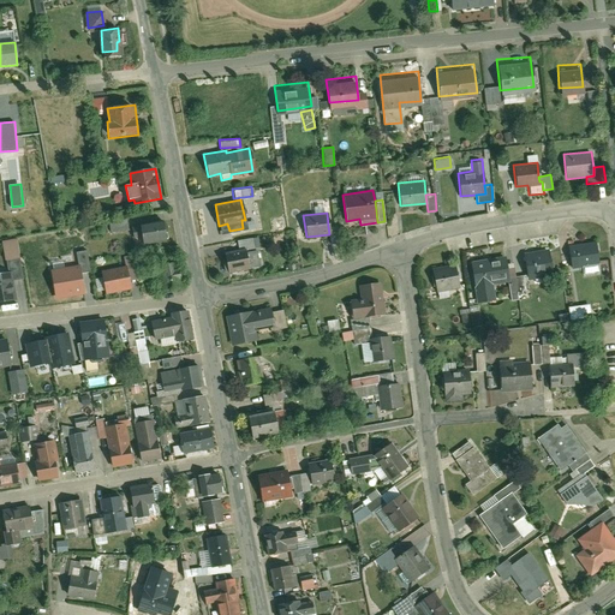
[(111,233),(129,230),(127,220),(109,222),(111,233)]
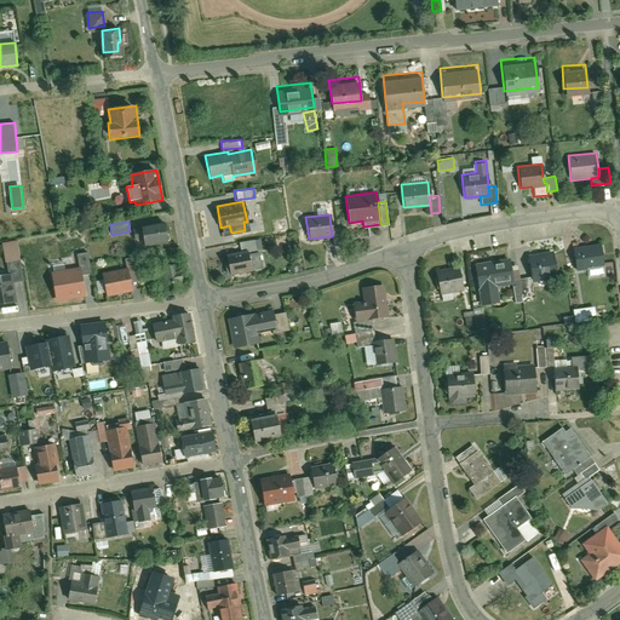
[(144,247),(167,244),(165,224),(133,229),(136,245),(143,244),(144,247)]
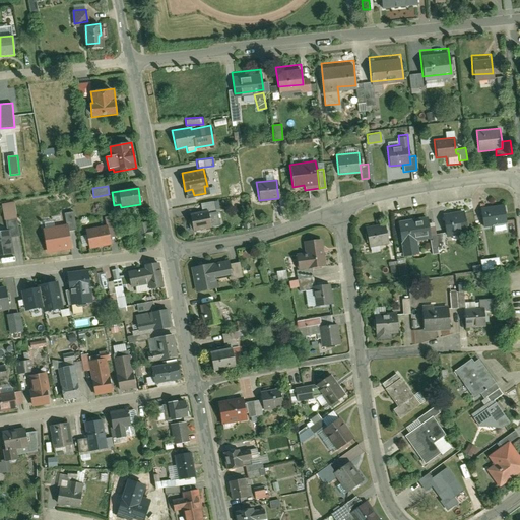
[(200,203),(201,210),(207,209),(207,210),(213,209),(212,200),(200,203)]
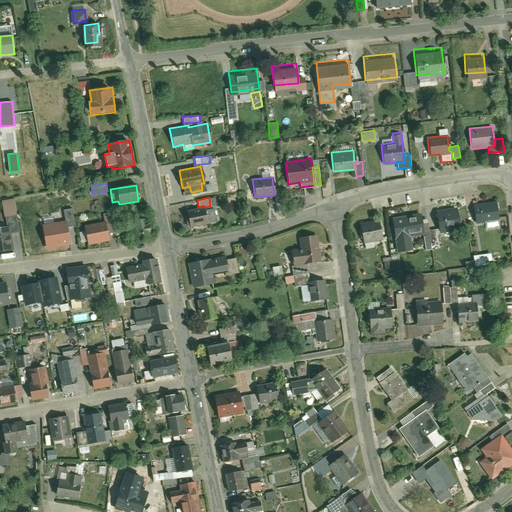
[(6,225),(8,234),(18,232),(12,198),(1,200),(5,225),(6,225)]
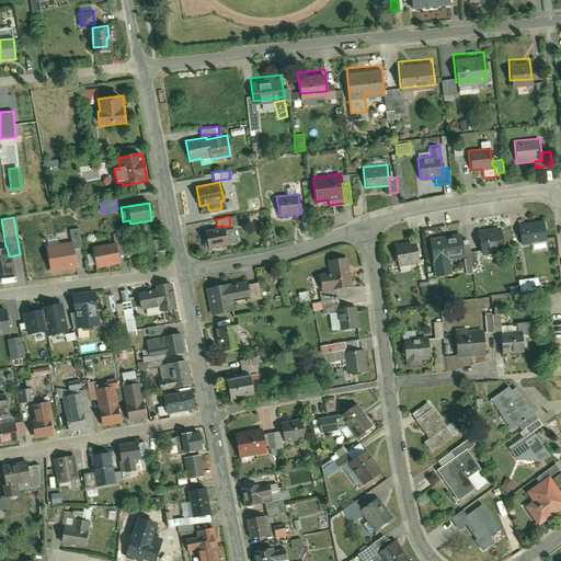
[(542,219),(517,224),(522,243),(547,239),(542,219)]
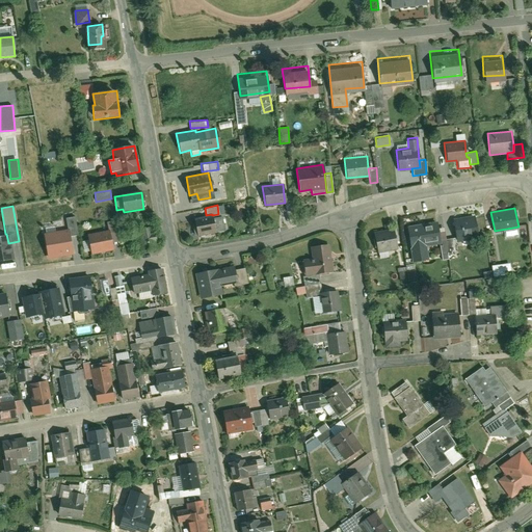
[(206,215),(192,218),(195,235),(223,230),(221,215),(212,216),(212,215),(212,214),(206,215)]
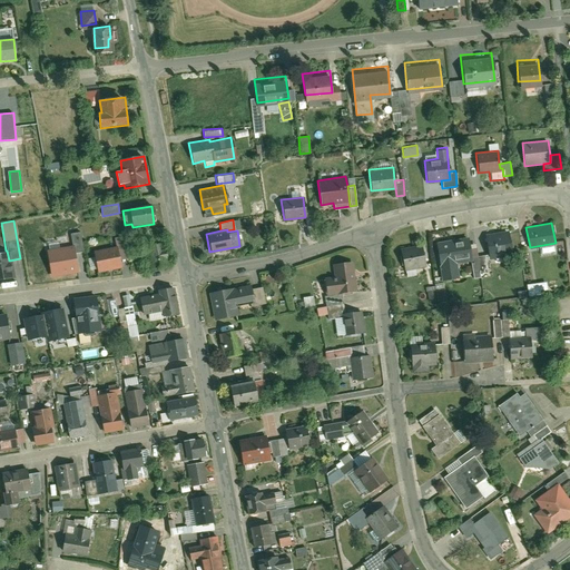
[(508,229),(484,234),(488,255),(511,251),(508,229)]
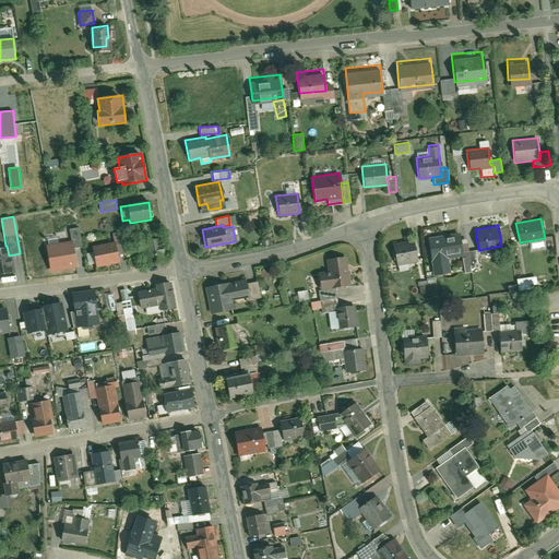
[(70,239),(72,248),(81,246),(76,227),(68,228),(70,239)]
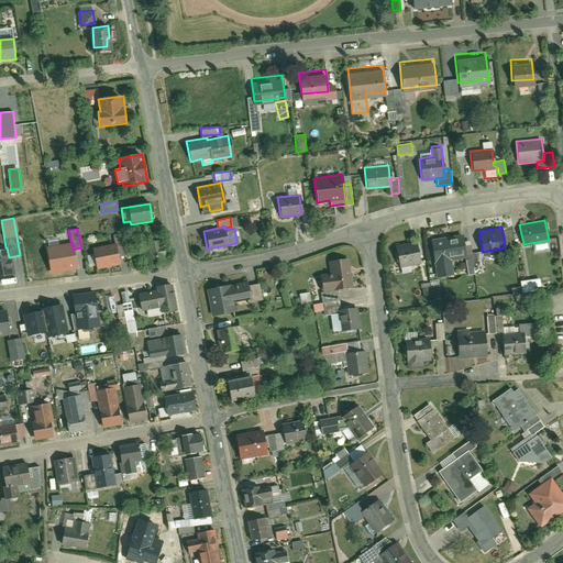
[(114,242),(117,257),(124,255),(119,232),(111,233),(113,243),(114,242)]
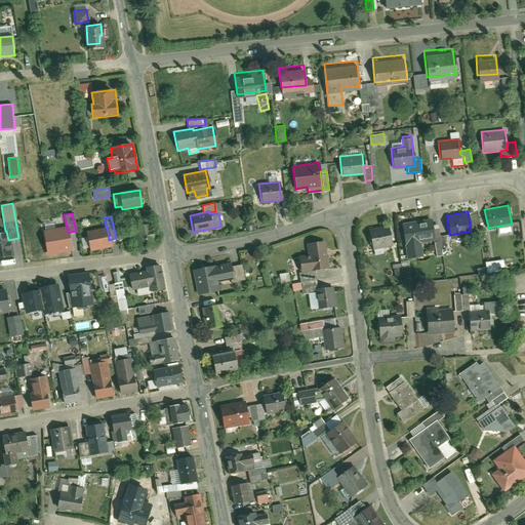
[(431,217),(401,223),(406,255),(421,253),(419,241),(433,239),(434,239),(434,236),(431,217)]
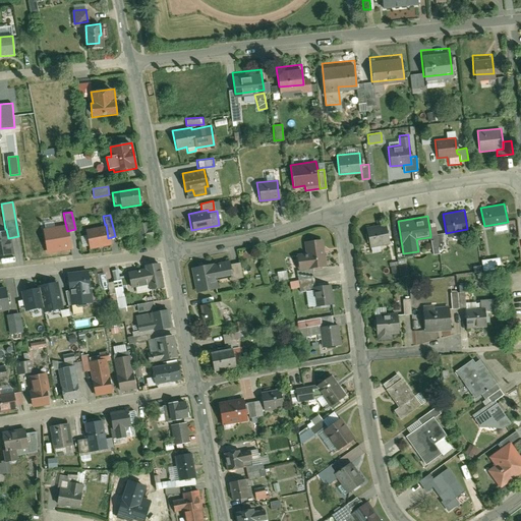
[(65,223),(40,228),(44,252),(70,248),(67,231),(65,223)]
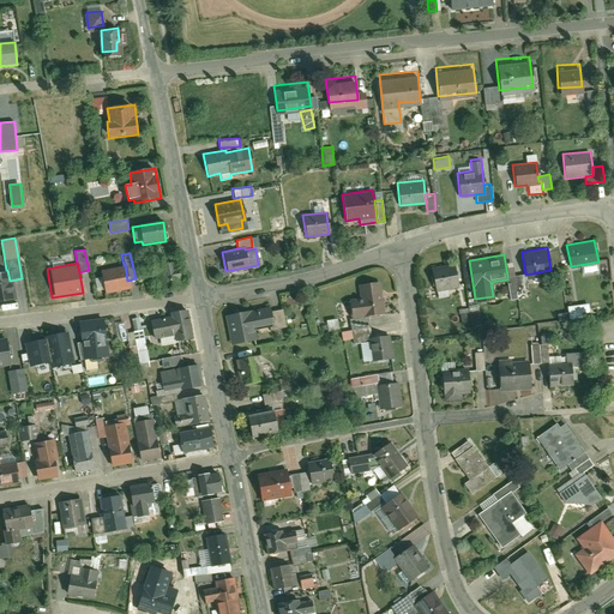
[(453,263),(431,266),(435,290),(458,287),(453,263)]
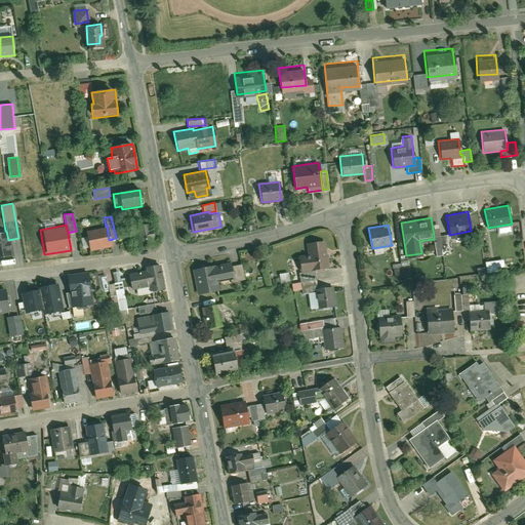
[(109,240),(107,226),(106,227),(84,231),(88,250),(111,245),(109,240)]
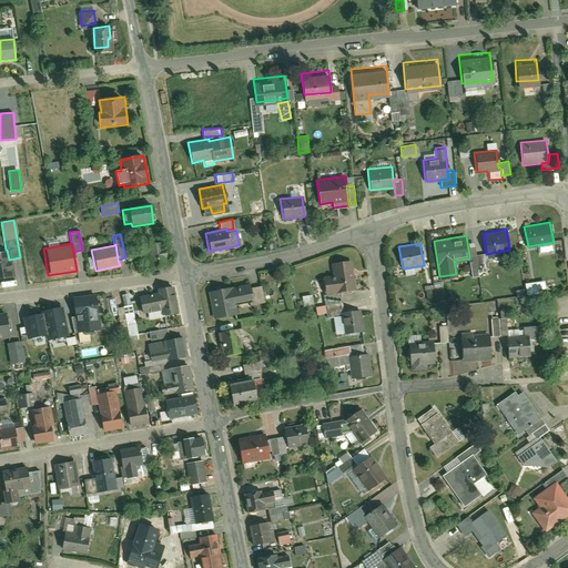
[(6,250),(0,251),(0,277),(11,276),(9,260),(7,250),(6,250)]
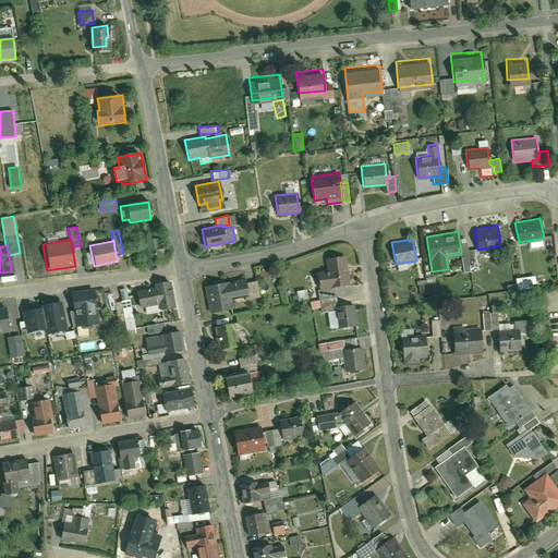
[(474,249),(466,250),(469,266),(476,265),(474,249)]
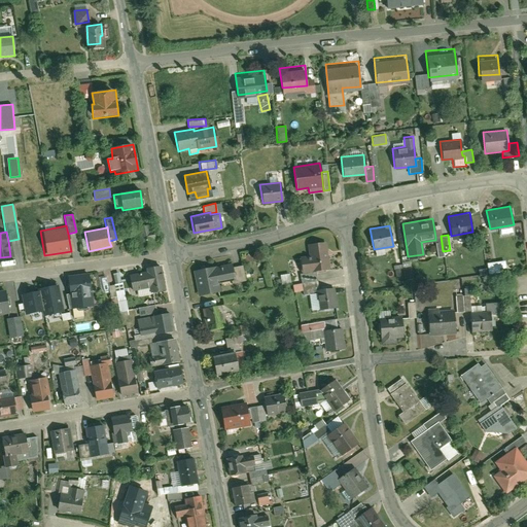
[(441,236),(435,237),(435,240),(434,240),(436,256),(444,255),(443,251),(441,236)]
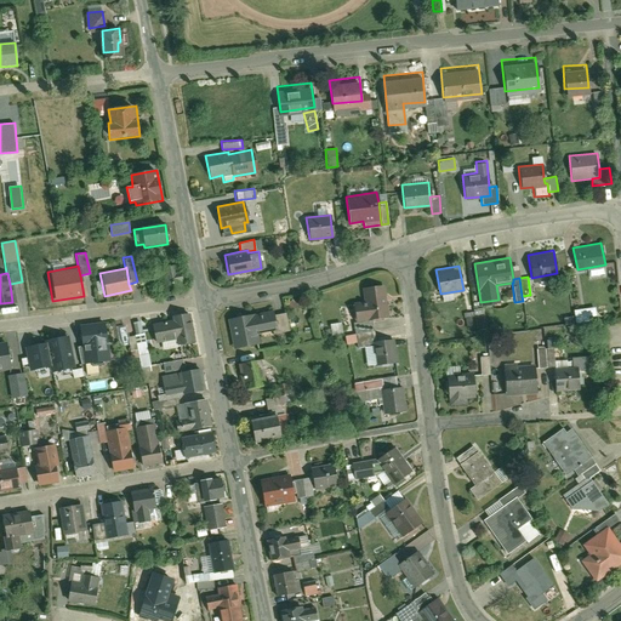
[(385,285),(363,288),(365,305),(349,306),(352,323),(353,323),(371,320),(388,319),(385,285)]
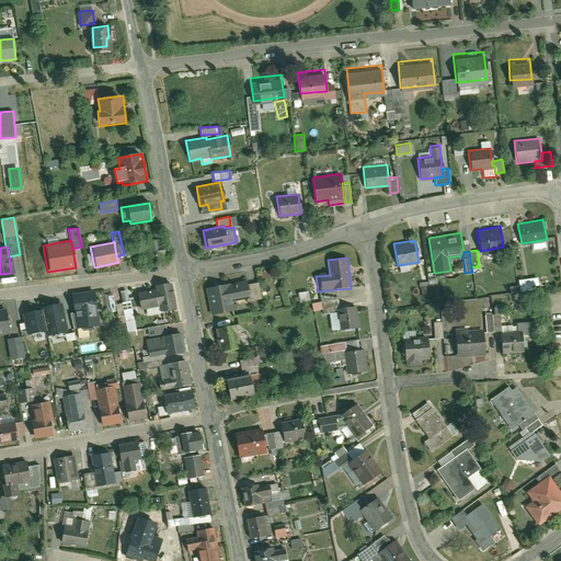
[(536,277),(516,281),(518,293),(537,289),(536,277)]
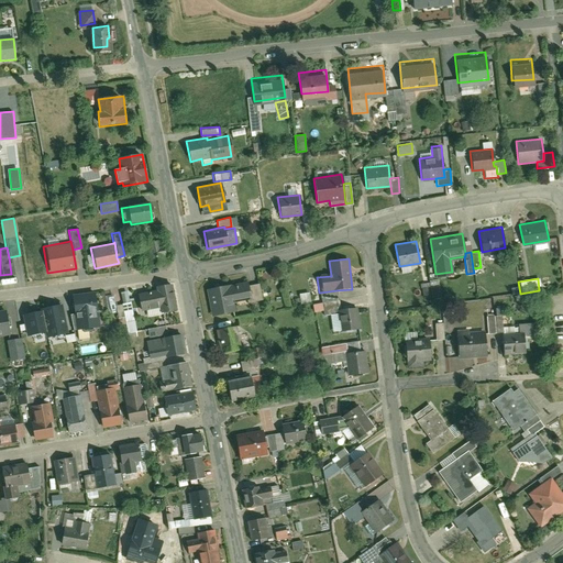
[(245,279),(206,287),(211,316),(232,312),(230,300),(245,297),(249,297),(246,285),(245,279)]
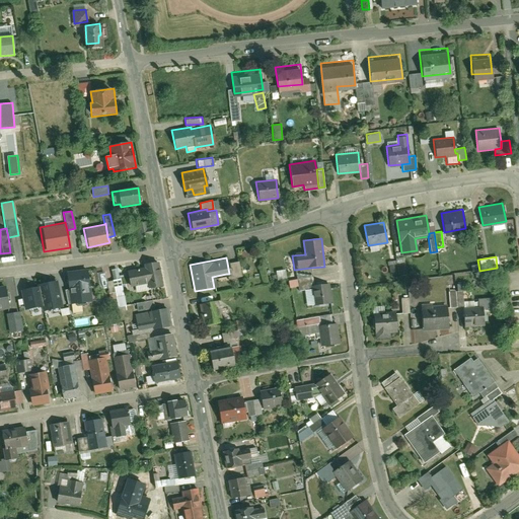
[(237,261),(227,263),(229,274),(226,274),(227,278),(240,276),(237,261)]
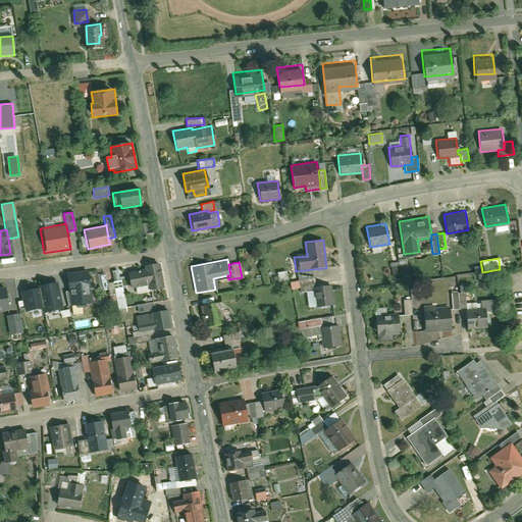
[(146,270),(129,273),(132,288),(149,284),(150,291),(165,288),(160,263),(145,266),(146,270)]
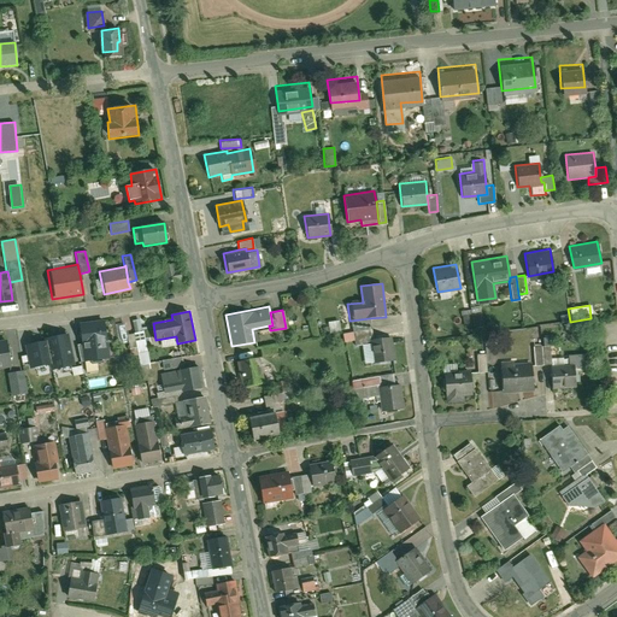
[(370,328),(369,318),(351,321),(352,331),(370,328)]
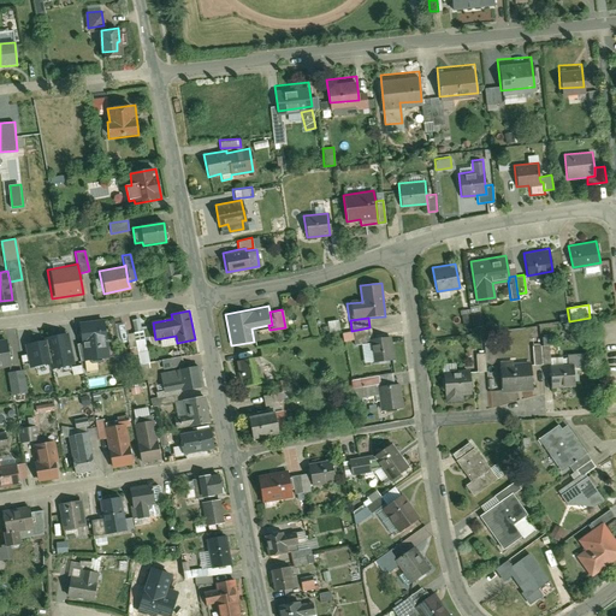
[(104,319),(78,323),(83,360),(108,357),(104,319)]
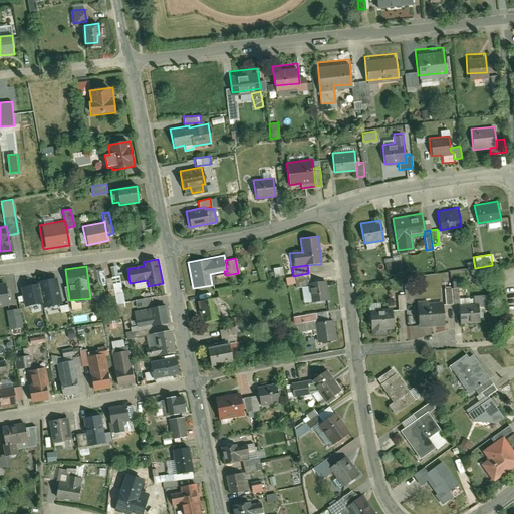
[(107,267),(112,304),(120,303),(115,266),(107,267)]
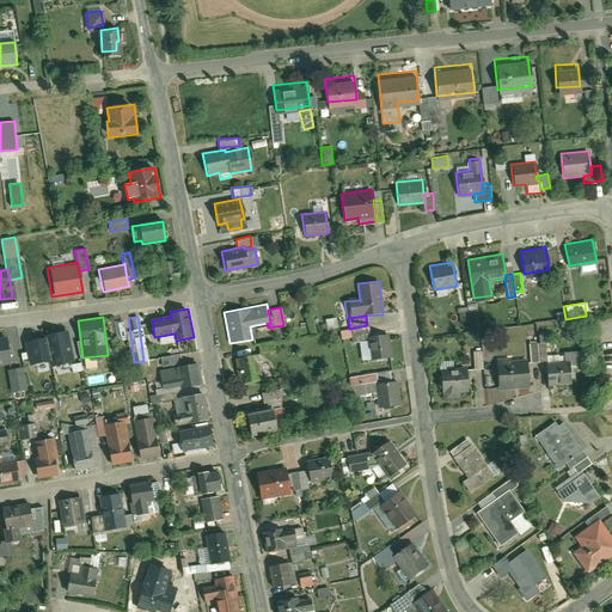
[(326,330),(335,329),(334,318),(324,320),(326,330)]
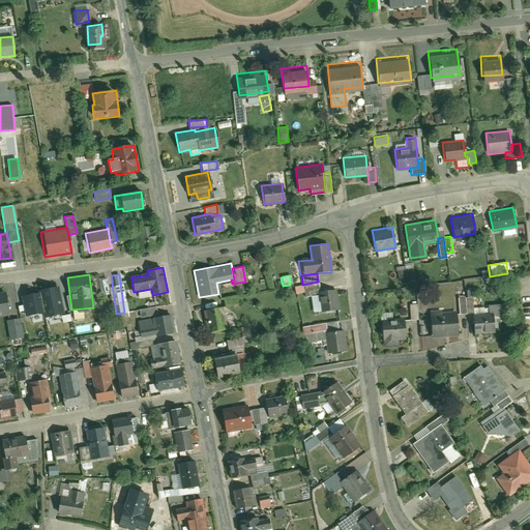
[(317,288),(319,288),(318,282),(302,285),(304,292),(317,290),(317,288)]
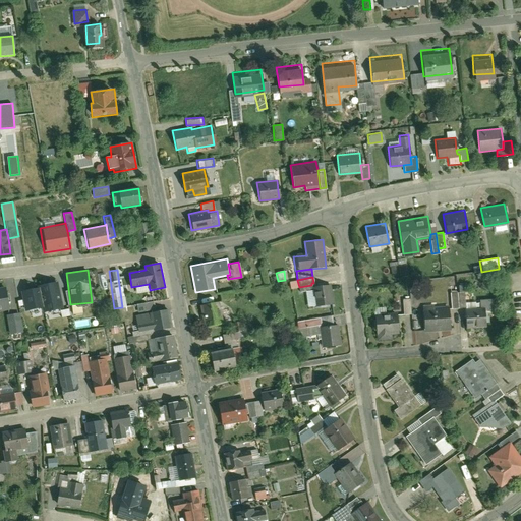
[(97,278),(98,289),(105,289),(105,278),(97,278)]
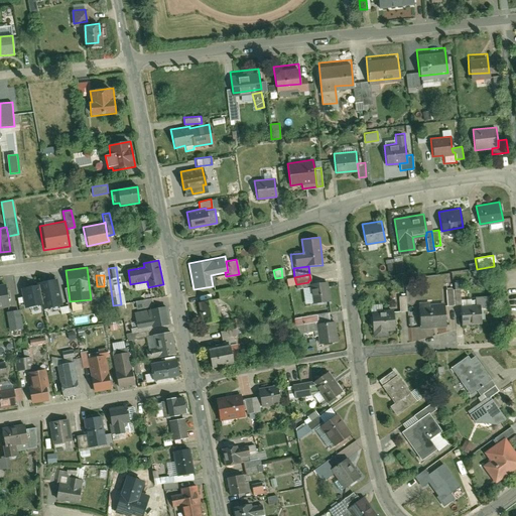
[(310,280),(308,280),(308,282),(310,303),(331,301),(329,278),(310,280)]
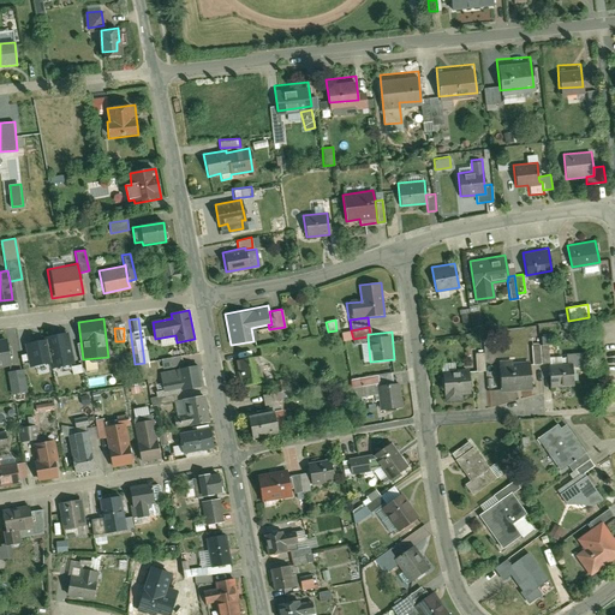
[(69,334),(48,338),(48,341),(53,360),(54,366),(73,363),(69,334)]
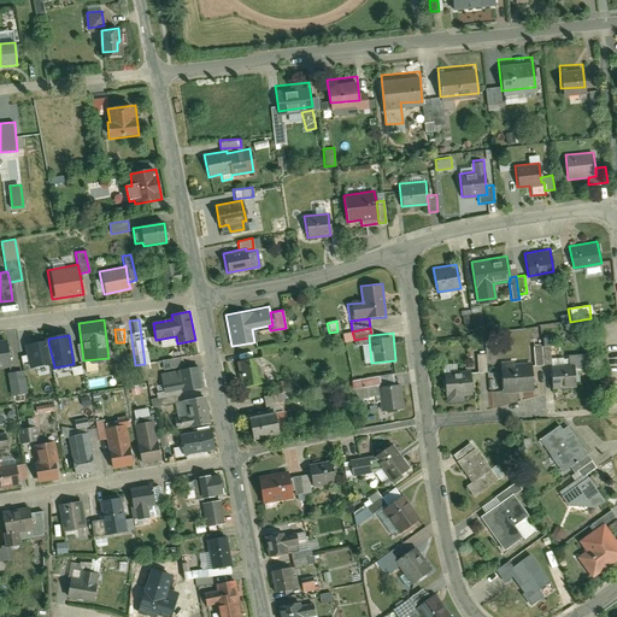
[(53,362),(48,342),(30,346),(34,366),(53,362)]
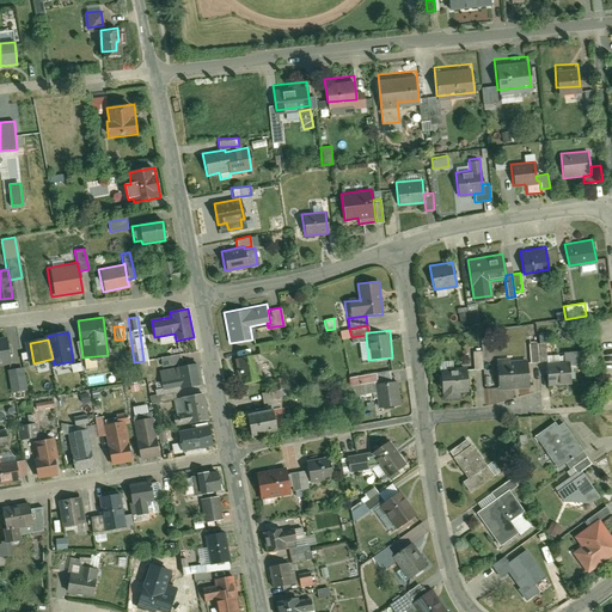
[(256,343),(258,354),(274,352),(271,341),(256,343)]
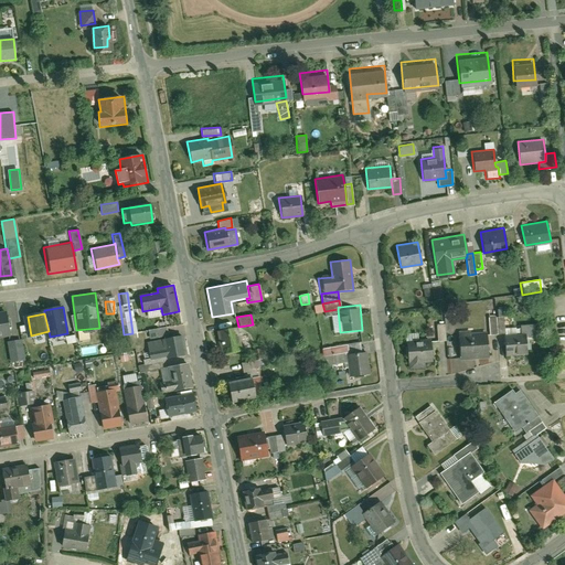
[(503,316),(487,317),(488,334),(503,333),(503,316)]
